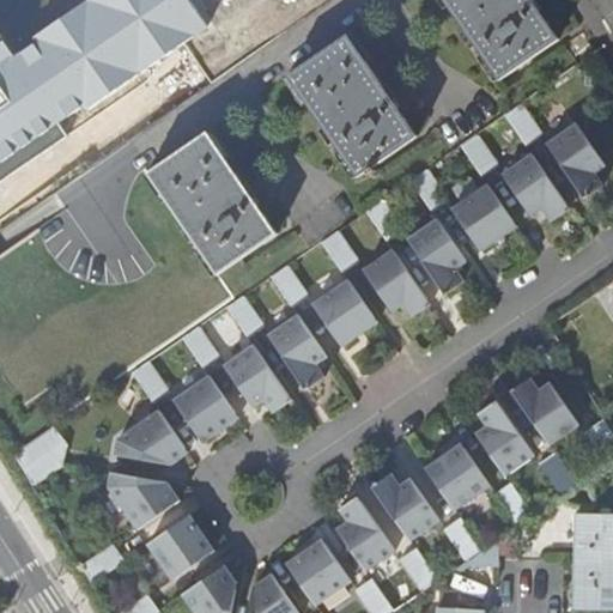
[(19,54),(0,25),(0,159),(82,104),(86,111),(208,29),(188,0),(83,0),(29,37),(34,44),(19,54)]
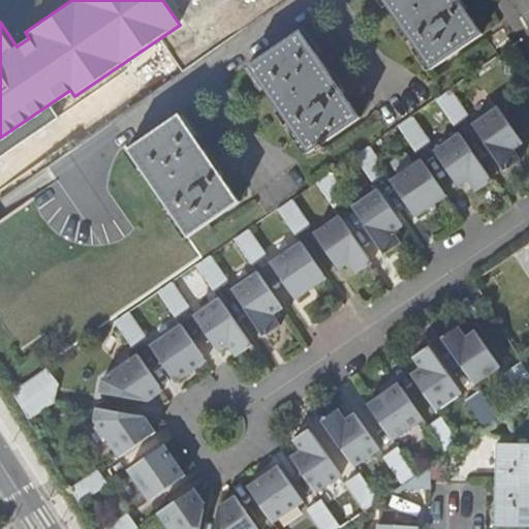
[(484,35),(459,0),(381,0),(432,70),(484,35)]
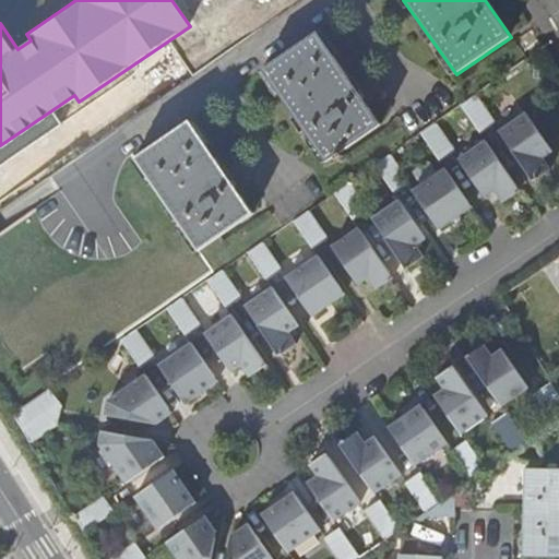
[(381,126),(318,32),(262,69),(326,163),(381,126)]
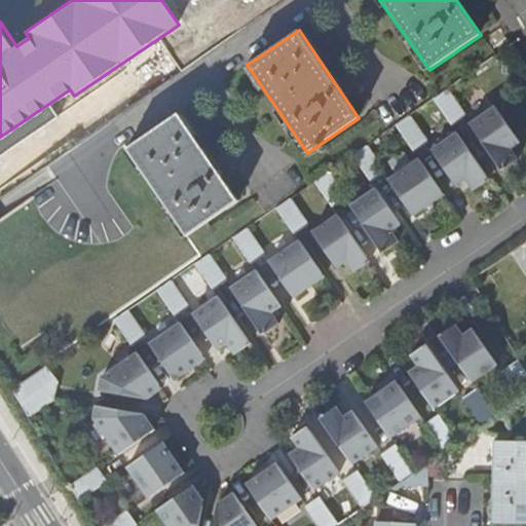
[(437,99),(455,126),(470,116),(450,88),(437,99)]
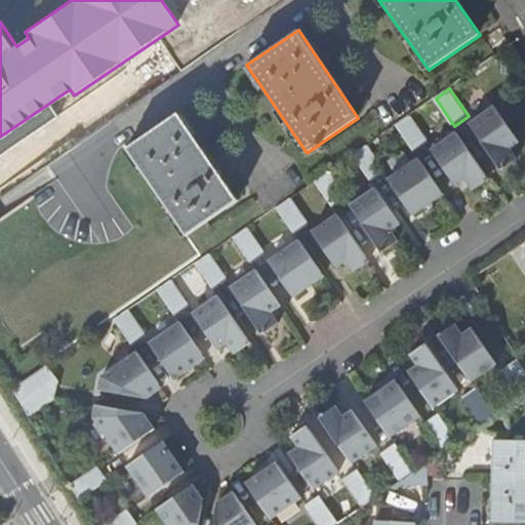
[(523,142),(498,106),(472,123),(505,170),(520,159),(513,148),(523,142)]
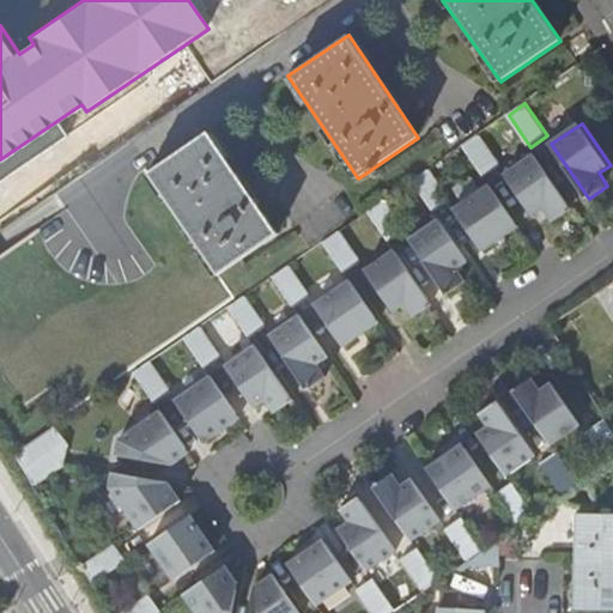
[(278,235),(208,132),(147,174),(218,277),(278,235)]
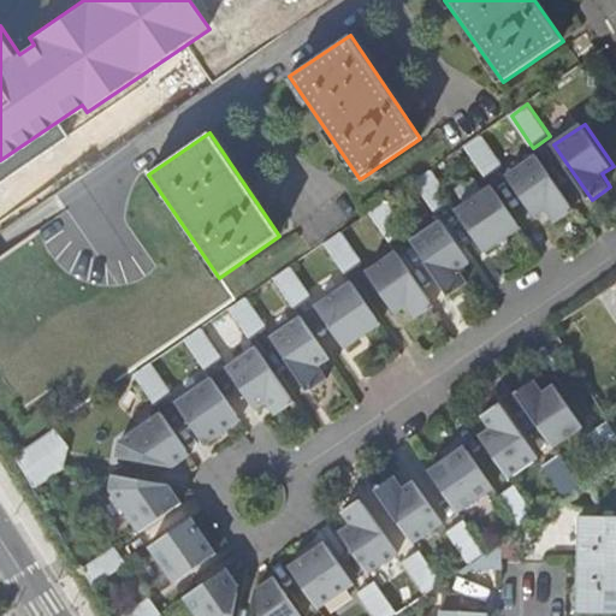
[(466,147),(487,178),(504,166),(483,135),(466,147)]
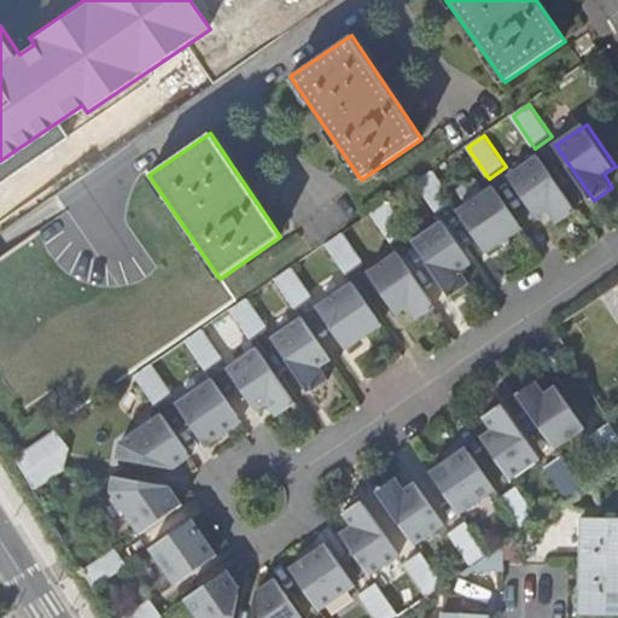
[(578,210),(541,155),(511,176),(538,217),(551,210),(560,223),(578,210)]
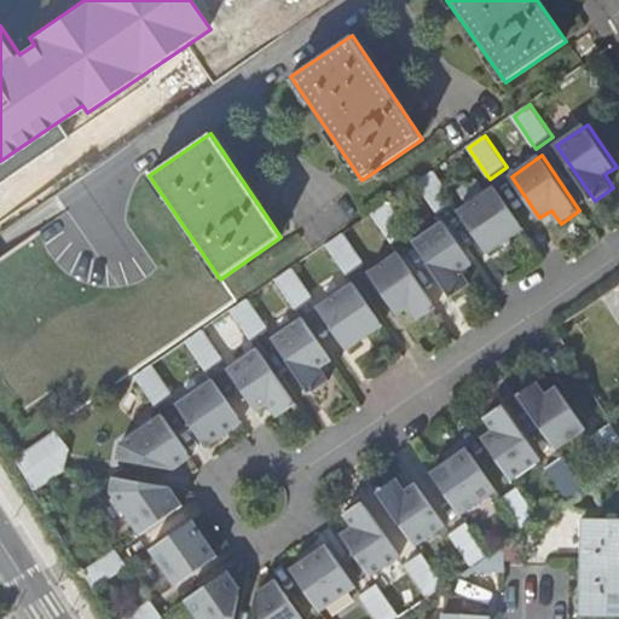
[(417,183),(439,214),(456,203),(434,171),(417,183)]
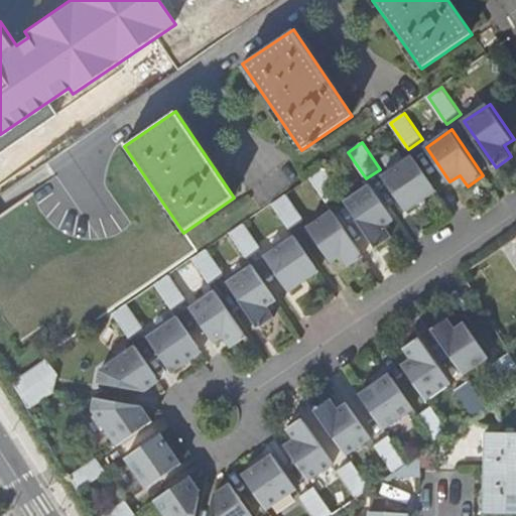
[(437,190),(413,155),(384,175),(407,212),(437,190)]
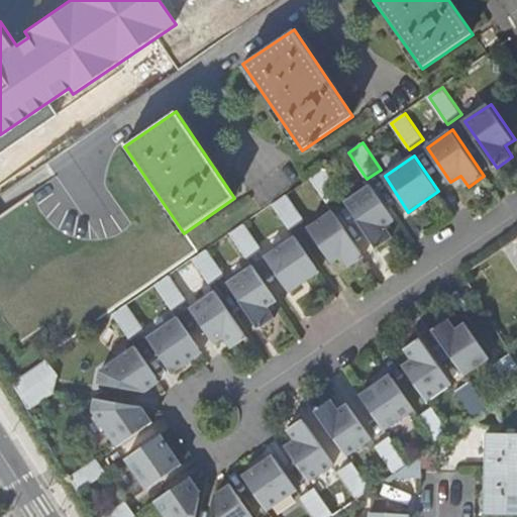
[(310,179),(328,205),(342,195),(324,169),(310,179)]
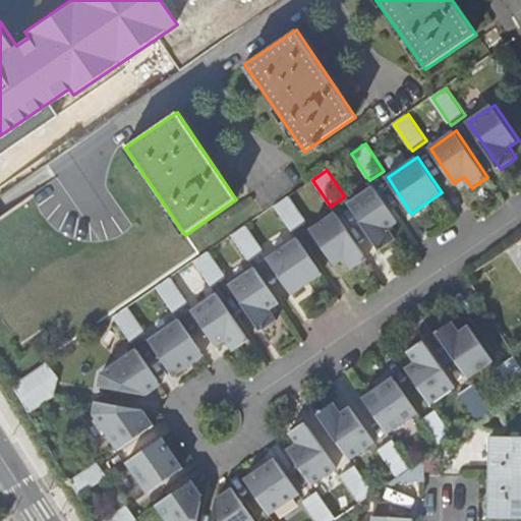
[(374,186),(349,204),(381,250),(397,239),(389,228),(399,222),(374,186)]
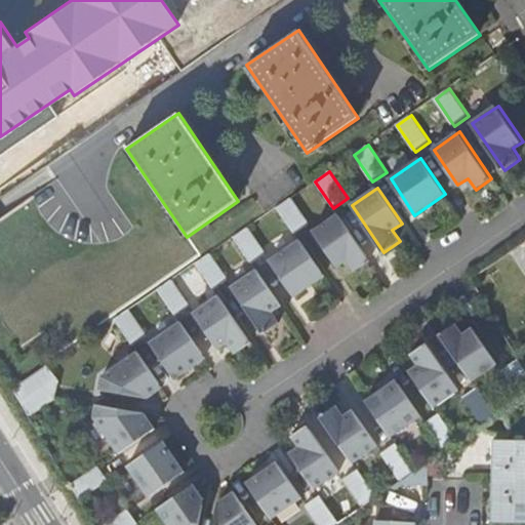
[(277,207),(294,235),(309,225),(290,198),(290,199),(277,207)]
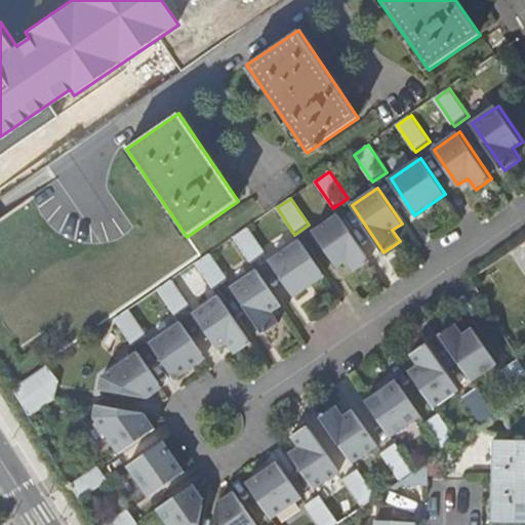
[(371,260),(338,213),(313,232),(336,268),(347,260),(355,272),(371,260)]
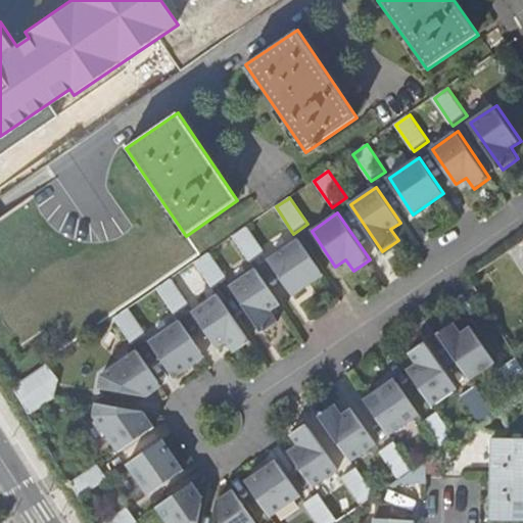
[(233,236),(250,263),(265,253),(247,227),(233,236)]
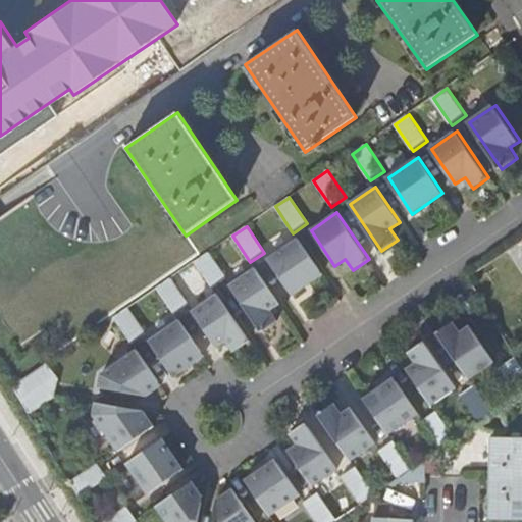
[(322,274),(298,239),(267,260),(292,296),(322,274)]
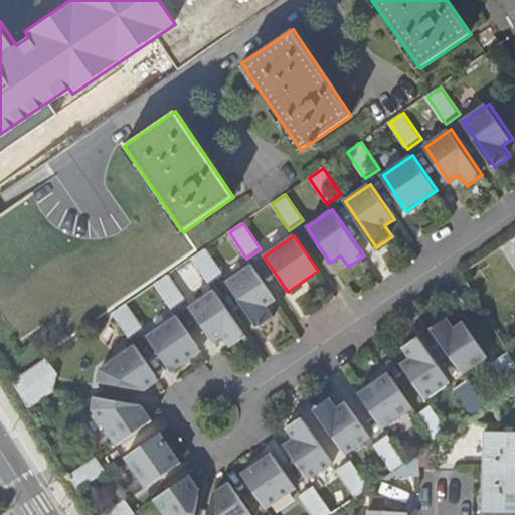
[(191,259),(208,284),(222,275),(205,248),(205,249),(204,249),(191,259)]
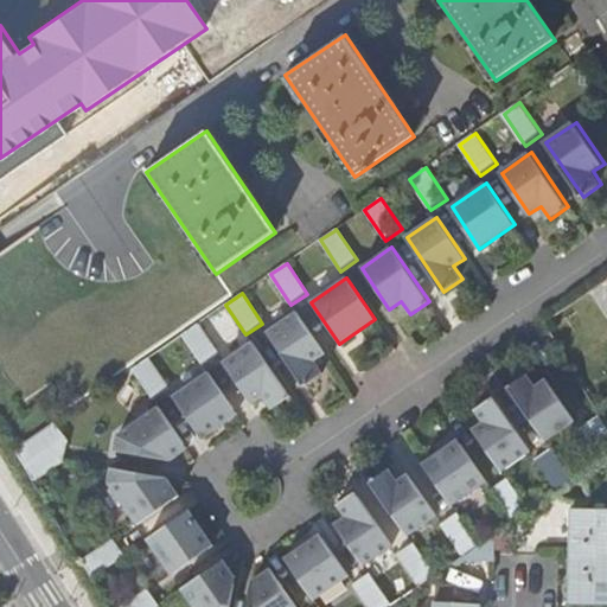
[(325,353),(296,312),(267,332),(304,387),(323,374),(314,360),(325,353)]
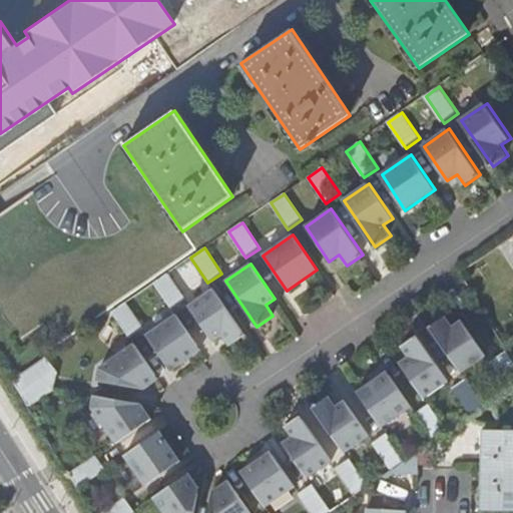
[(166,275),(152,284),(169,310),(183,300),(166,275)]
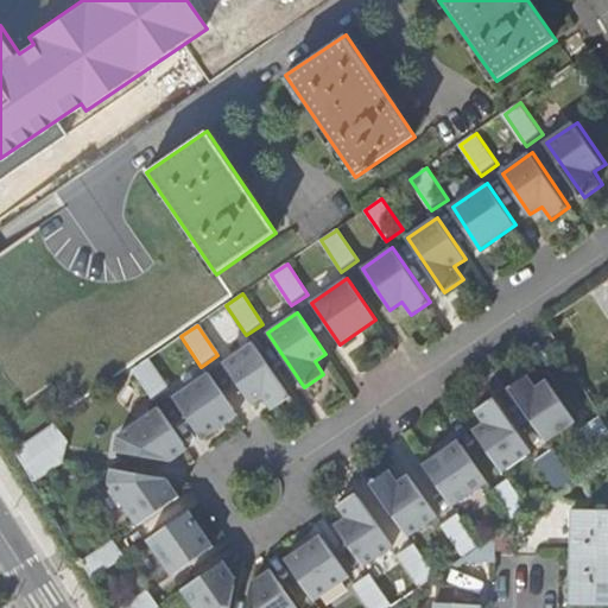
[(290,397),(252,343),(222,363),(251,405),(263,397),(271,410),(290,397)]
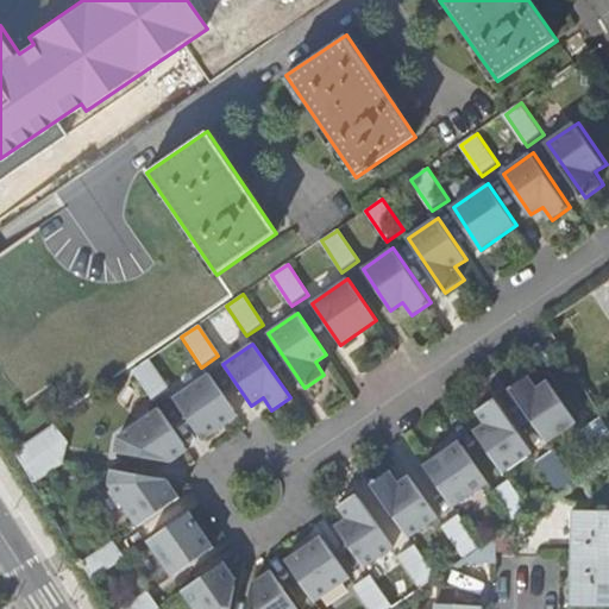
[(148,360),(131,371),(151,401),(168,390),(148,360)]
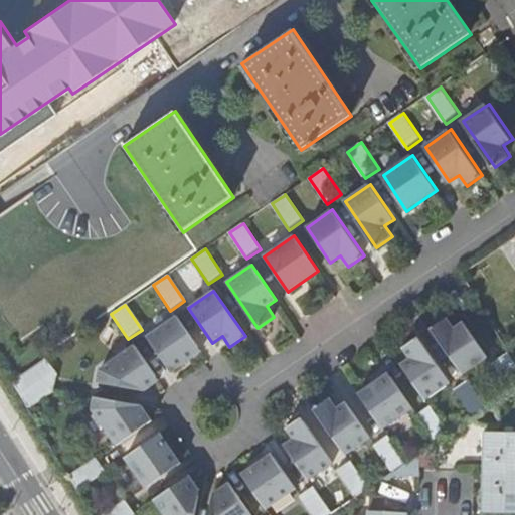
[(199,352),(176,316),(146,337),(170,372),(199,352)]
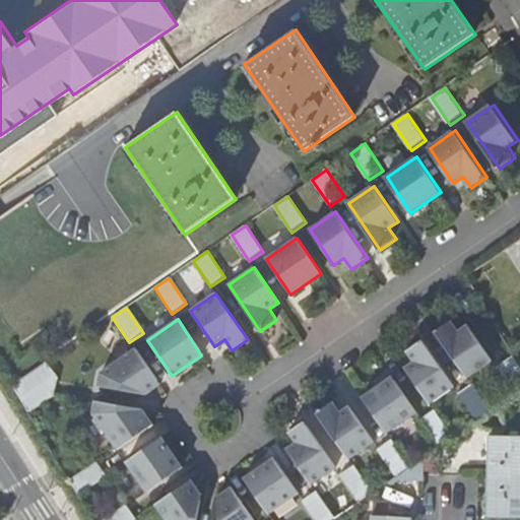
[(434,332),(465,379),(492,361),(467,326),(458,332),(450,322),(434,332)]
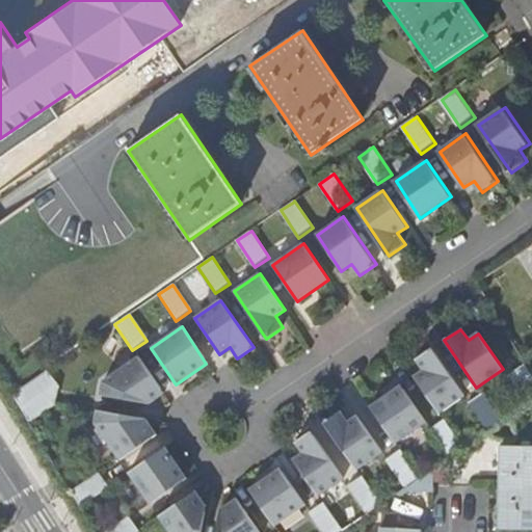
[(413,378),(437,415),(463,397),(431,349),(415,360),(423,371),(413,378)]
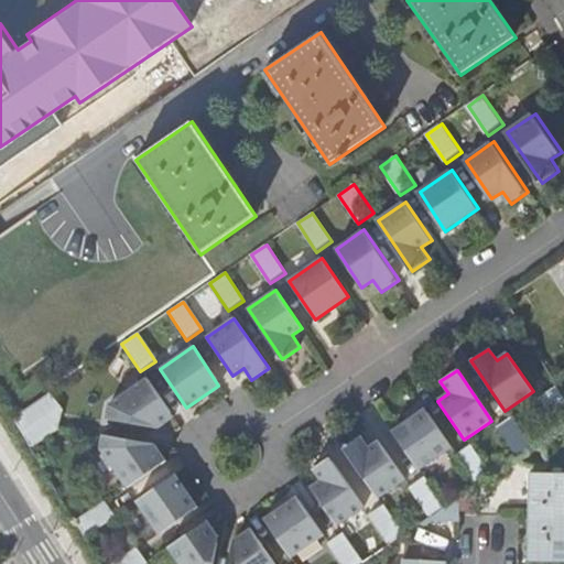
[(172,416),(147,378),(108,404),(105,419),(155,429),(172,416)]
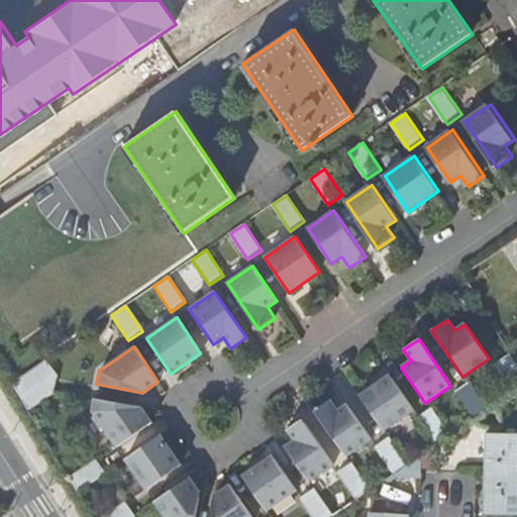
[(516,391),(516,367),(510,355),(493,367),(513,394),(516,391)]
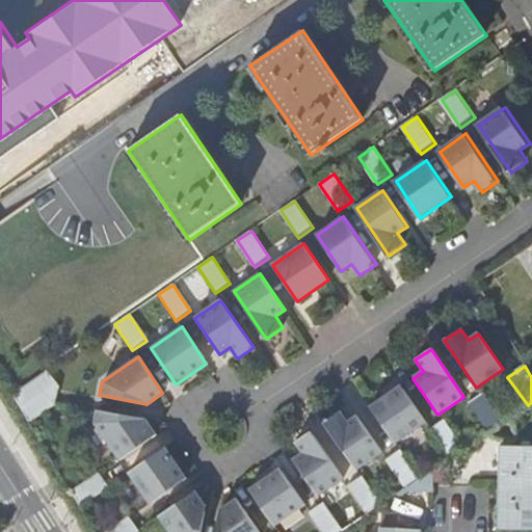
[(58,388),(48,371),(10,396),(26,421),(52,404),(58,388)]
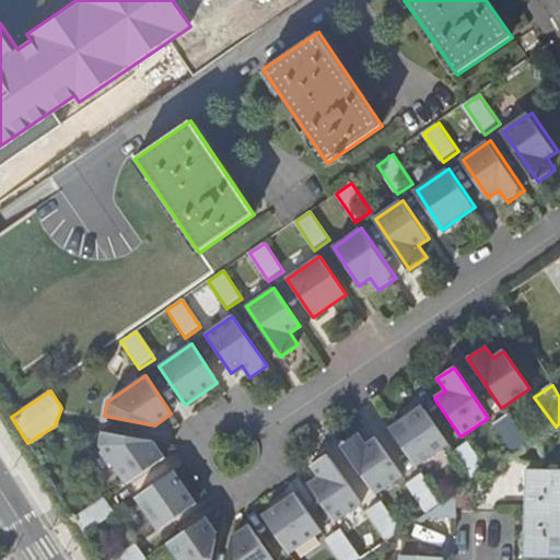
[(447,445),(421,408),(388,430),(415,468),(447,445)]
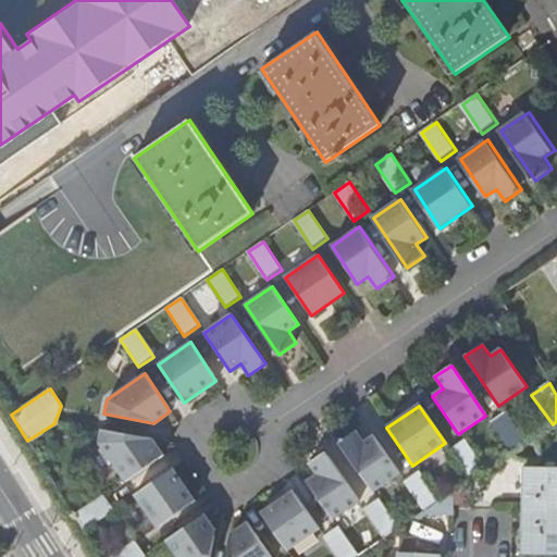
[(504,413),(490,422),(510,454),(525,444),(505,412),(504,413)]
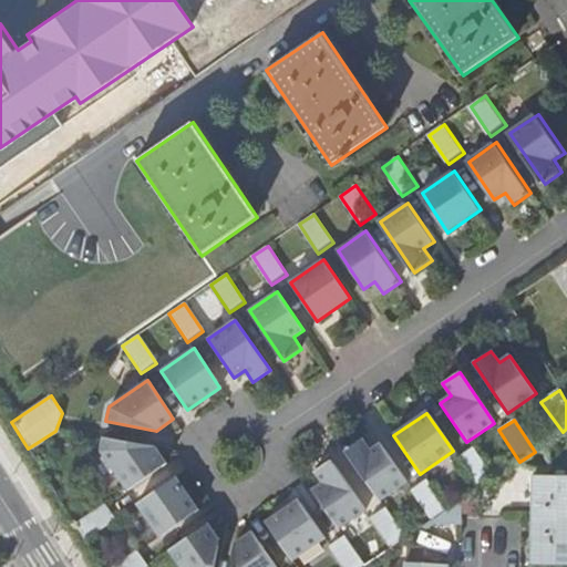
[(126,490),(165,463),(153,447),(102,437),(100,451),(126,490)]
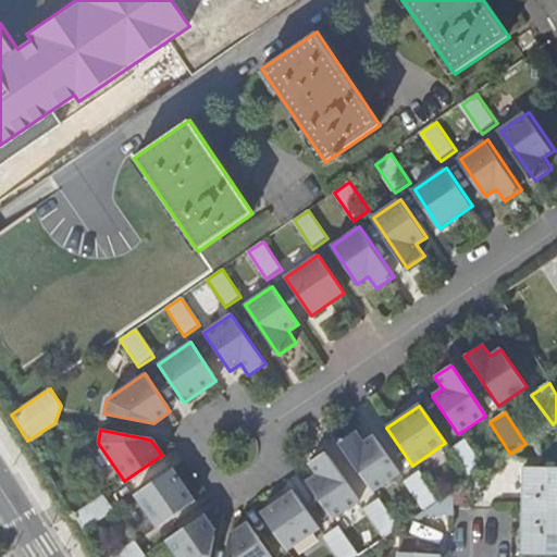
[(336,444),(371,494),(398,475),(372,437),(362,445),(354,432),(336,444)]
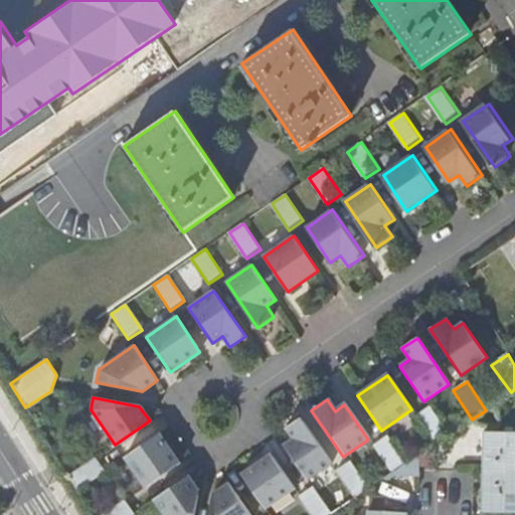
[(448,436),(428,407),(414,417),(434,446),(448,436)]
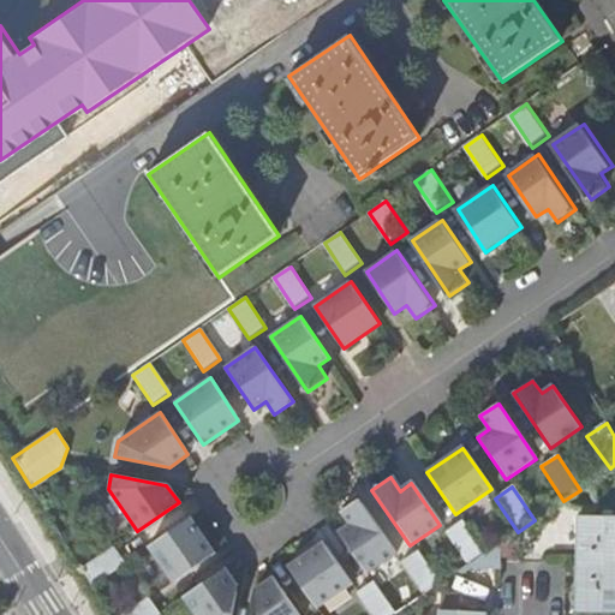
[(357,501),(338,514),(347,526),(335,535),(364,577),(394,555),(357,501)]
